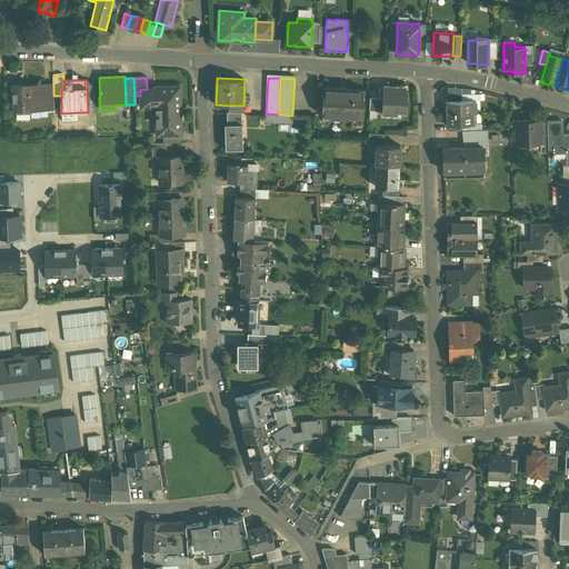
[(48,83),(11,85),(12,111),(48,110),(48,99),(48,83)]
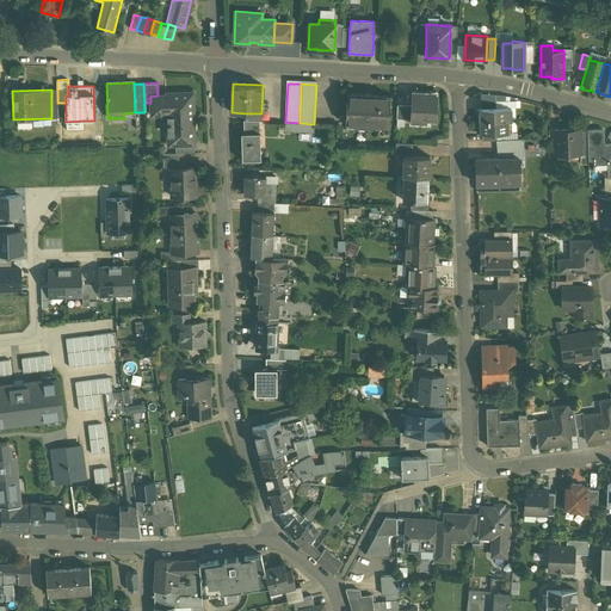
[(192,93),(167,93),(167,96),(158,96),(150,97),(150,103),(150,116),(167,115),(168,144),(176,144),(193,144),(192,93)]
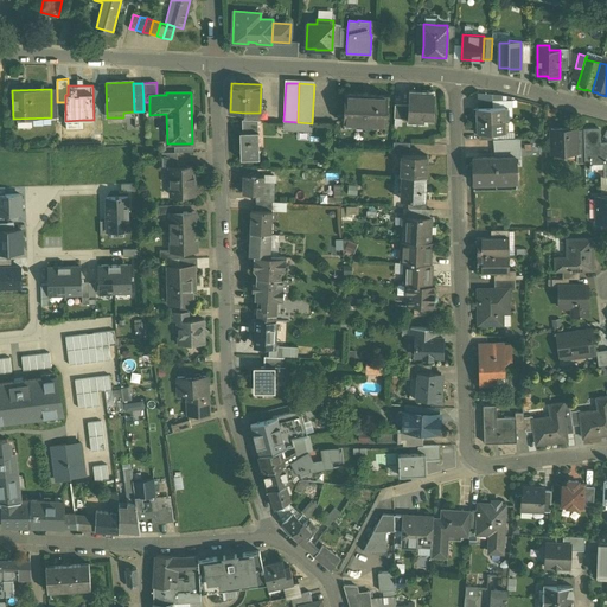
[(388,96),(345,94),(343,123),(387,126),(388,96)]
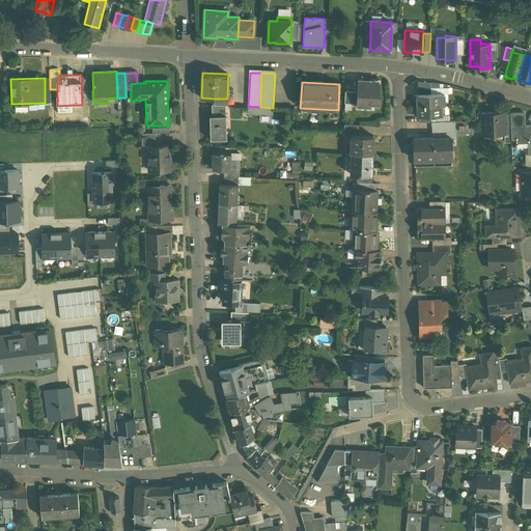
[(380,84),(358,84),(358,92),(358,105),(370,105),(370,102),(380,102),(380,84)]
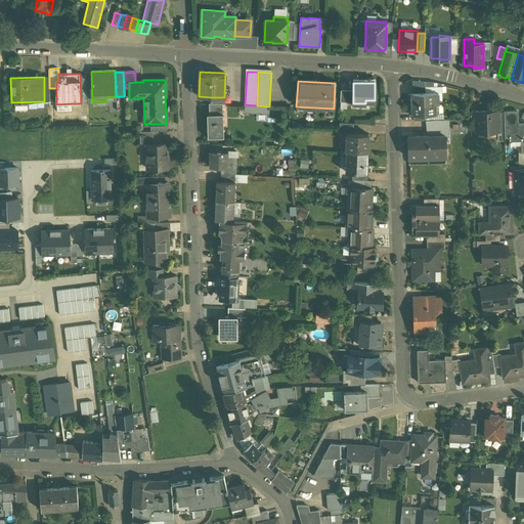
[(353,91),(340,91),(340,102),(353,103),(353,91)]
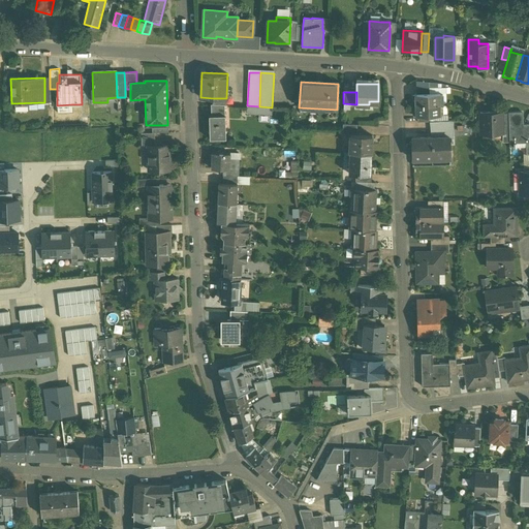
[(416,94),(414,94),(414,97),(415,97),(415,104),(440,104),(440,93),(429,93),(416,94)]
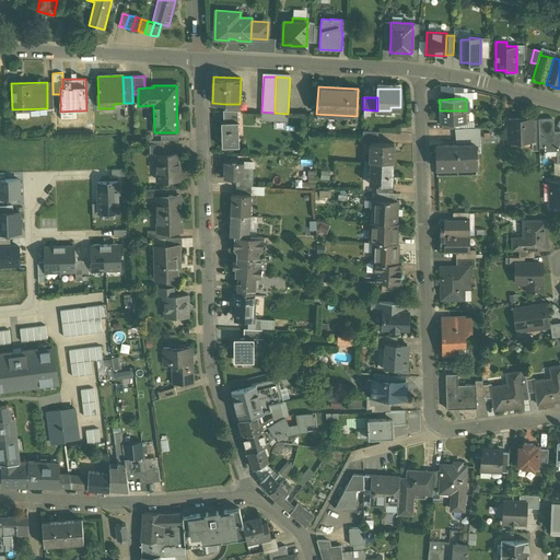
[(466,111),(440,111),(440,119),(440,123),(442,123),(443,123),(455,123),(456,121),(466,121),(466,111)]
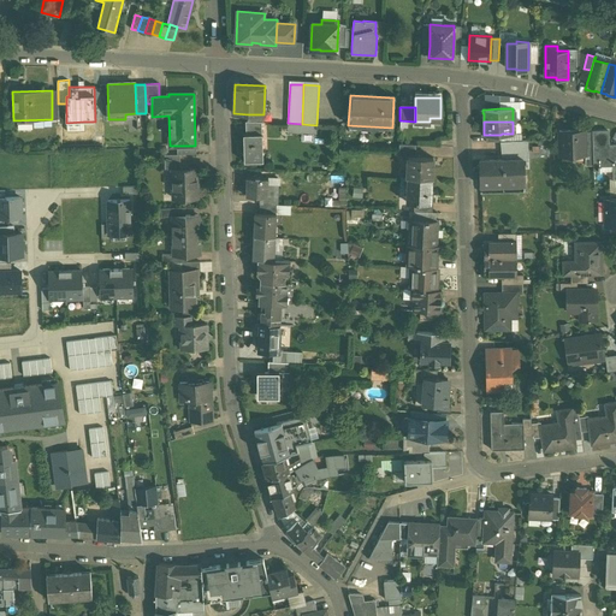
[(261,128),(246,129),(246,135),(243,135),(242,161),(261,161),(261,128)]
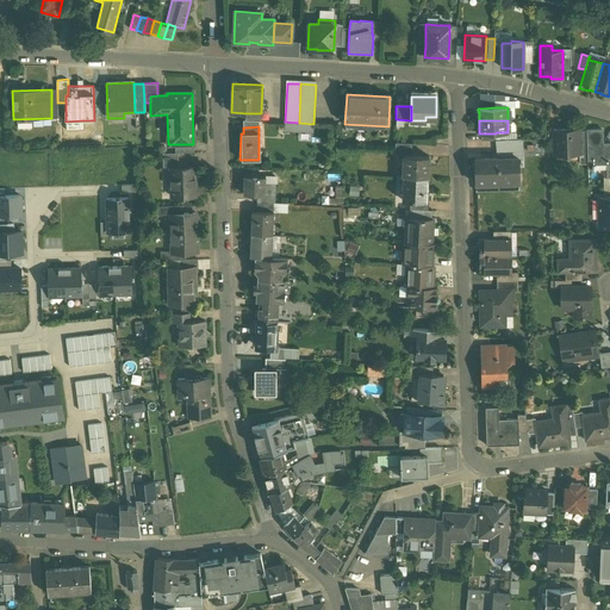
[(579,129),(553,130),(554,155),(579,155),(579,154),(579,131),(579,129)]
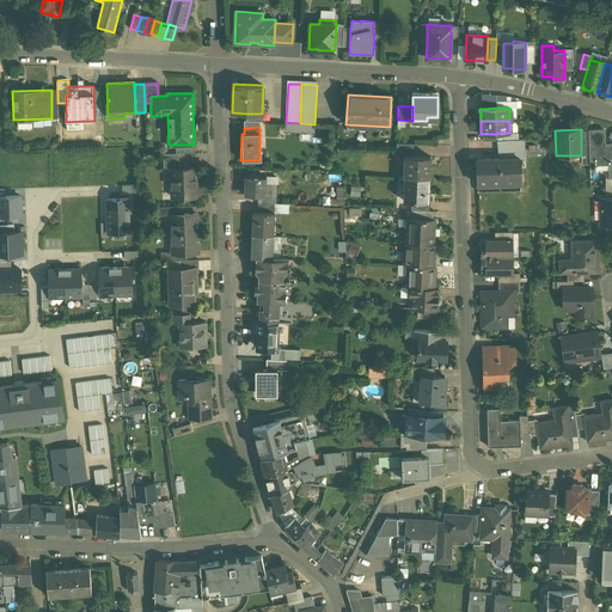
[(604,130),(588,130),(589,146),(604,145),(604,130)]
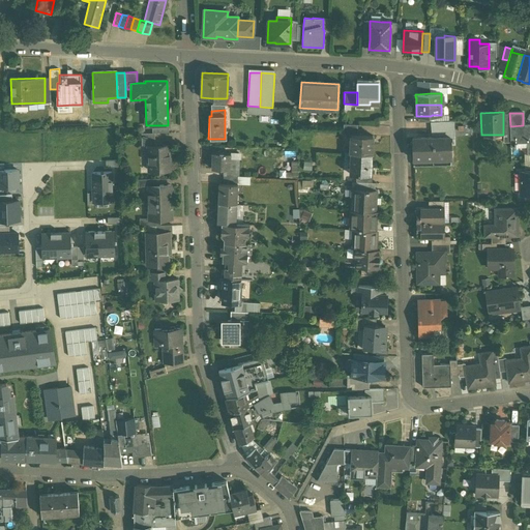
[(453,121),(432,122),(433,137),(450,137),(450,138),(454,138),(453,121)]
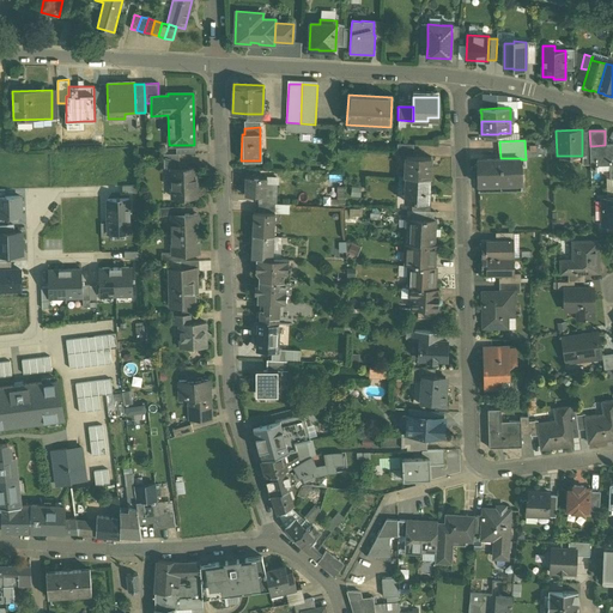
[(414,145),(398,144),(396,157),(406,157),(410,157),(410,156),(414,157),(414,145)]
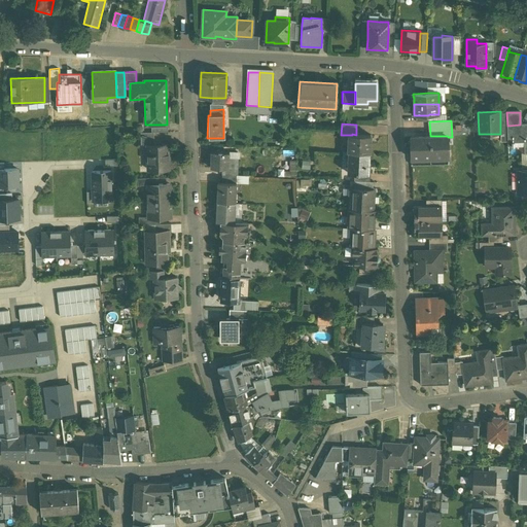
[(526,124),(520,125),(507,126),(507,141),(524,141),(525,153),(526,152),(526,124)]
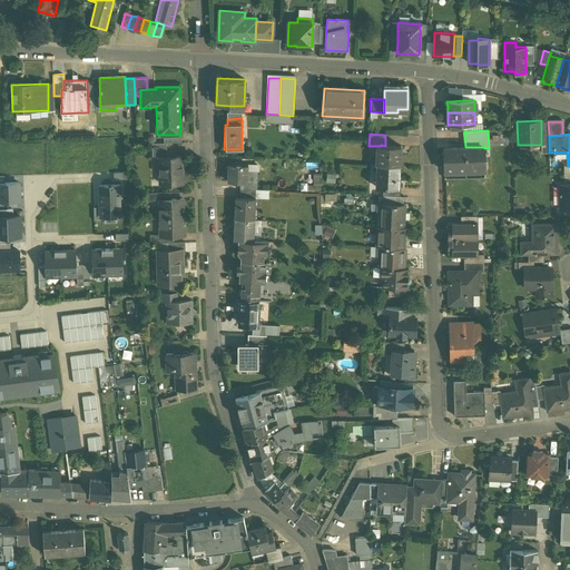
[(164,143),(151,143),(151,158),(159,158),(159,157),(167,157),(166,143),(164,143)]
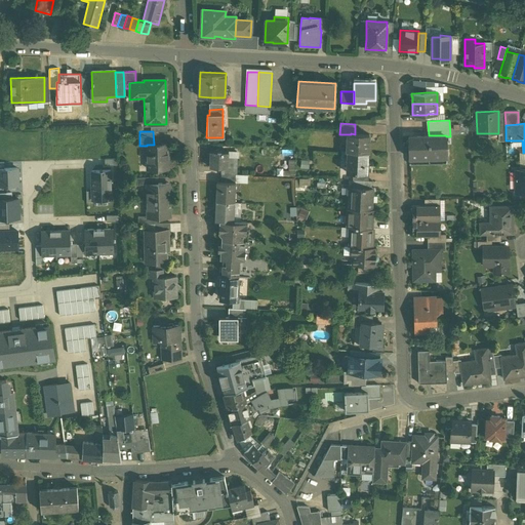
[(355,134),(351,133),(351,134),(348,134),(348,152),(368,153),(369,134),(355,134)]
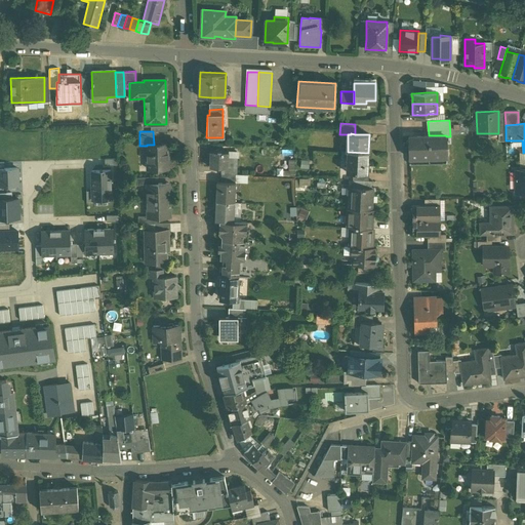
[(429,135),(409,136),(410,150),(446,149),(446,136),(446,135),(429,135)]
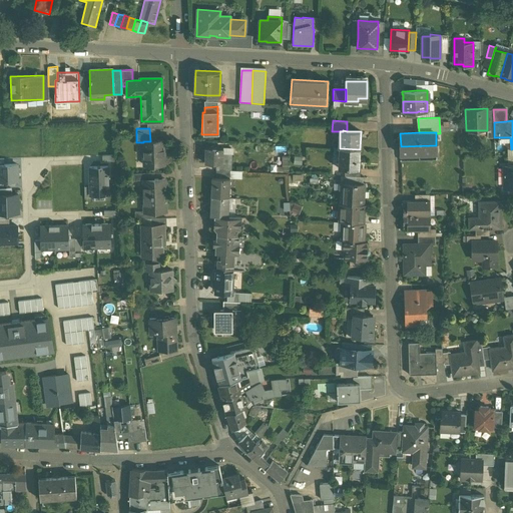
[(150,141),(143,141),(143,142),(143,164),(164,164),(164,140),(150,141)]
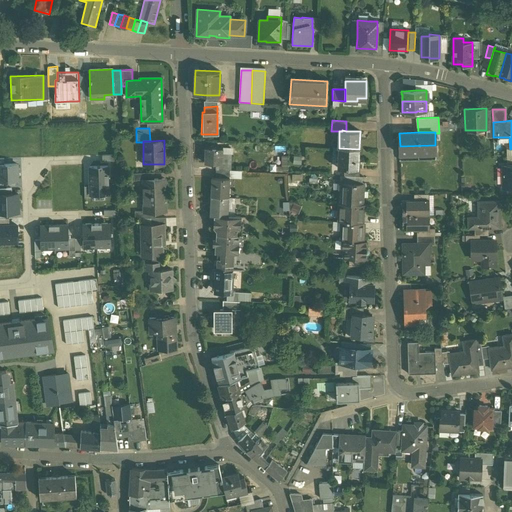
[(435,145),(400,146),(400,160),(435,159),(435,145)]
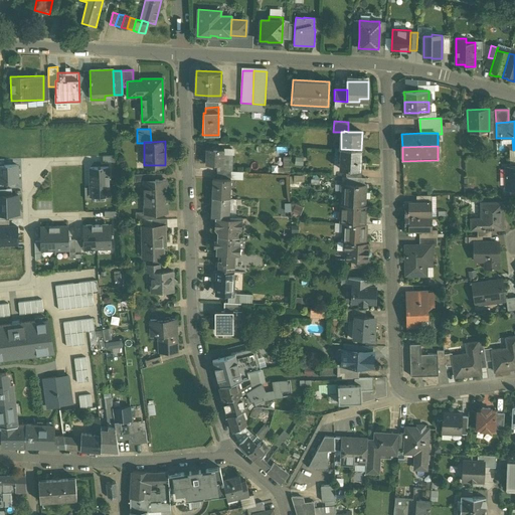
[(223,149),(205,148),(204,164),(217,164),(222,164),(223,164),(223,154),(223,149)]
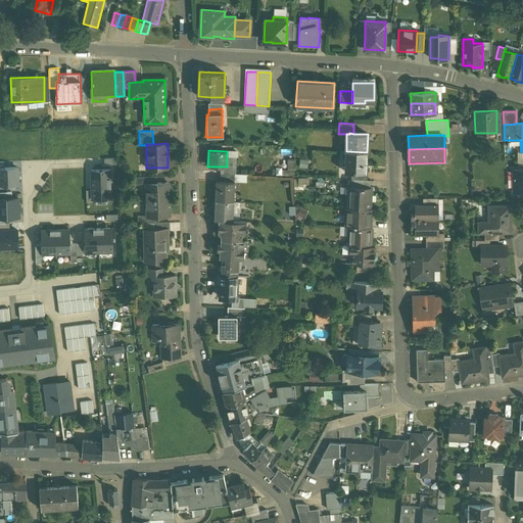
[(367,152),(346,151),(344,172),(352,173),(366,173),(366,172),(367,152)]
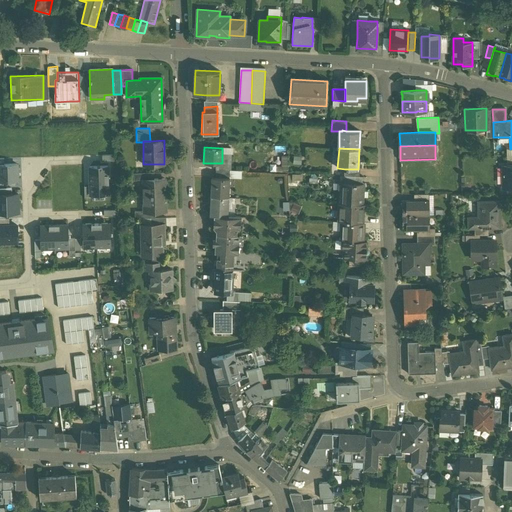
[(231,153),(222,153),(222,163),(231,163),(231,153)]
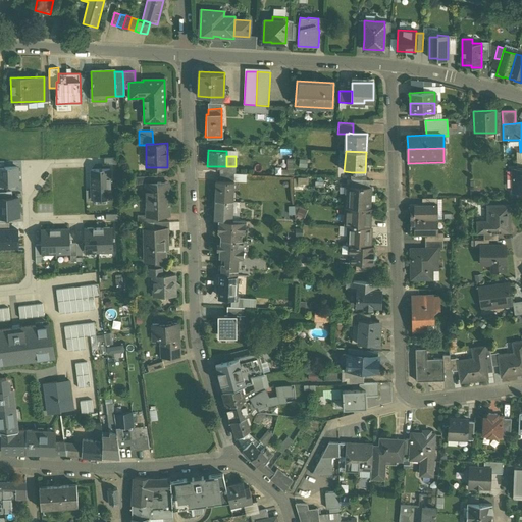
[(0,184),(18,184),(17,168),(4,168),(0,168),(0,184)]
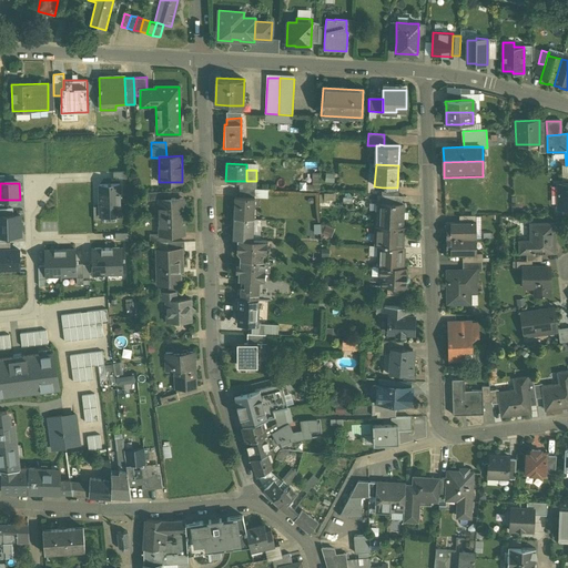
[(109,185),(100,185),(100,206),(100,216),(110,216),(109,185)]
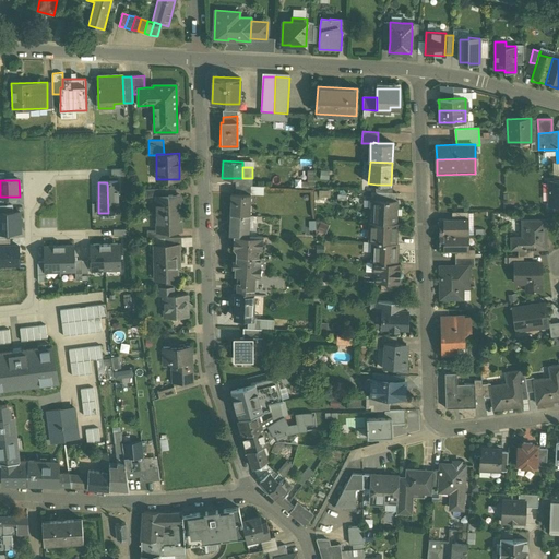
[(118,182),(107,182),(108,213),(119,212),(118,182)]
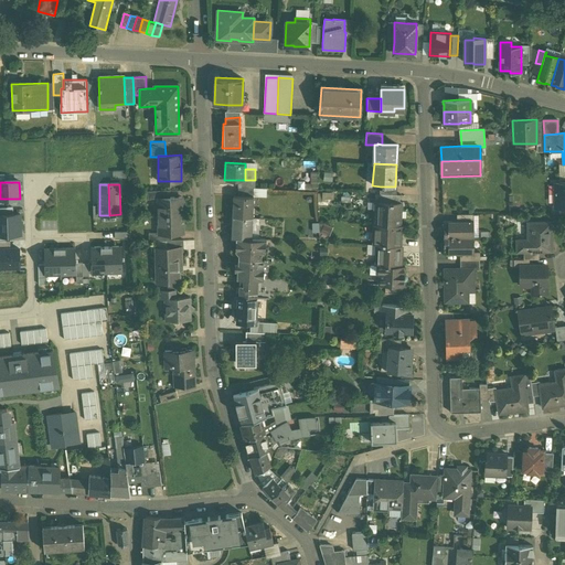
[(395,187),(381,187),(380,194),(397,195),(397,187),(395,185),(395,187)]
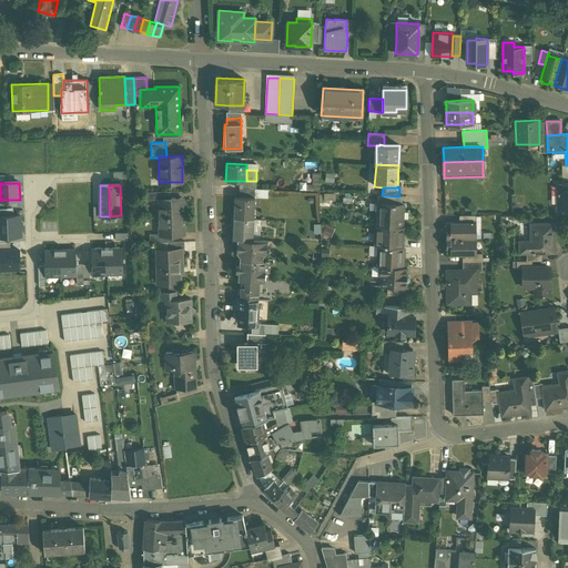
[(255,189),(240,188),(239,198),(254,198),(254,195),(255,195),(255,189)]
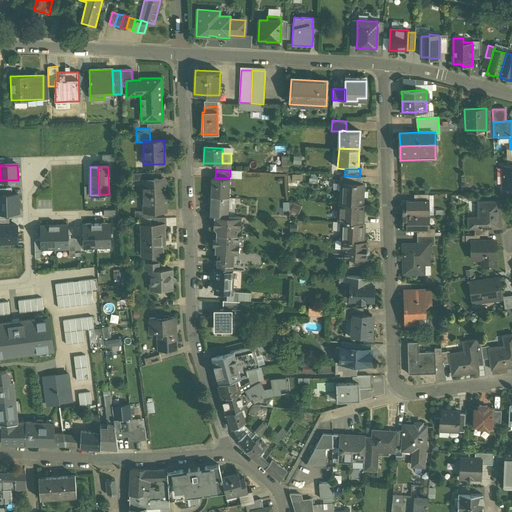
[(344,176),(341,176),(340,184),(362,185),(363,177),(344,176)]
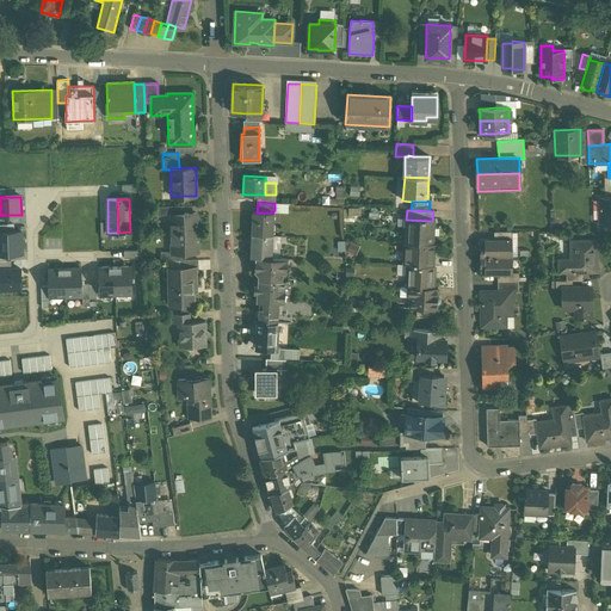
[(257,213),(252,211),(251,234),(272,235),(273,213),(257,213)]
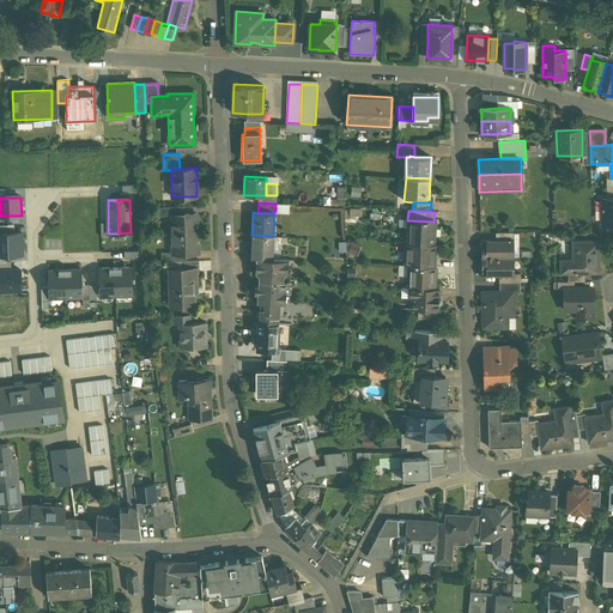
[(184,214),(171,214),(171,216),(173,235),(200,234),(199,223),(198,223),(198,214),(184,214)]
